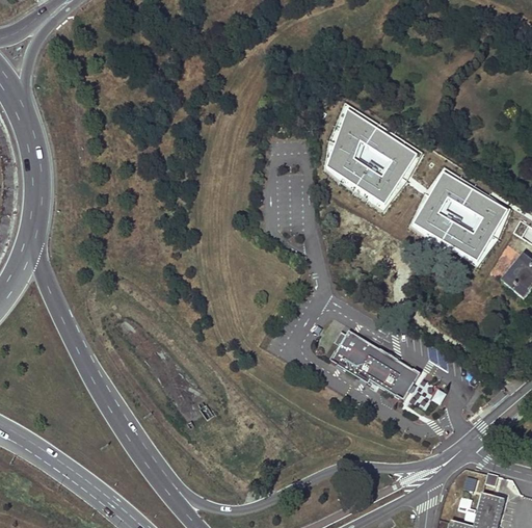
[(417,152),(348,110),(327,165),(383,203),(417,152)]
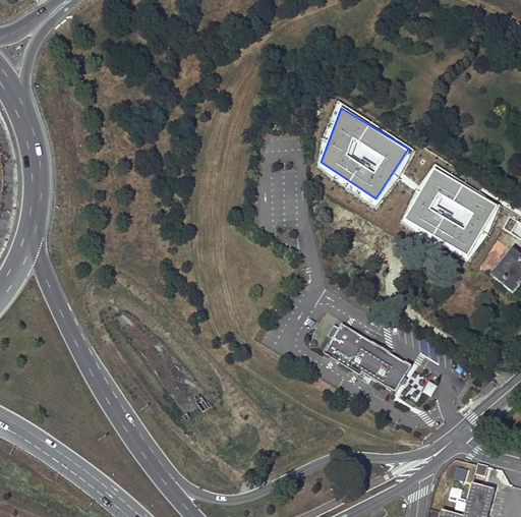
[(497,204),(435,168),(406,217),(468,252),(497,204)]
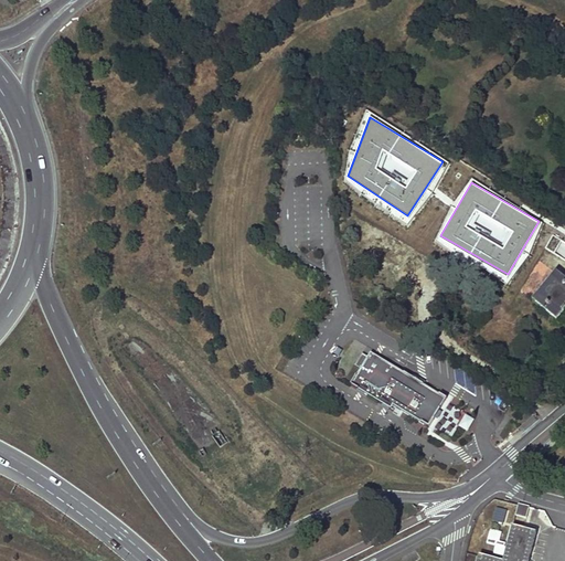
[(533,297),(556,316),(564,305),(564,276),(555,270),(533,297)]
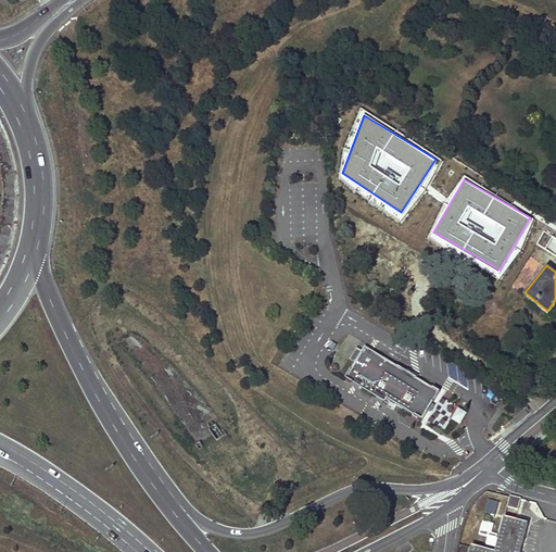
[(378,290),(383,295),(388,288),(382,285),(378,290)]
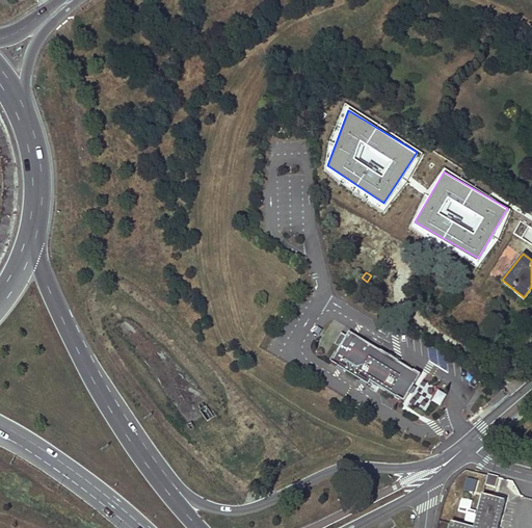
[(368,284),(374,289),(376,290),(381,284),(373,278),(368,284)]
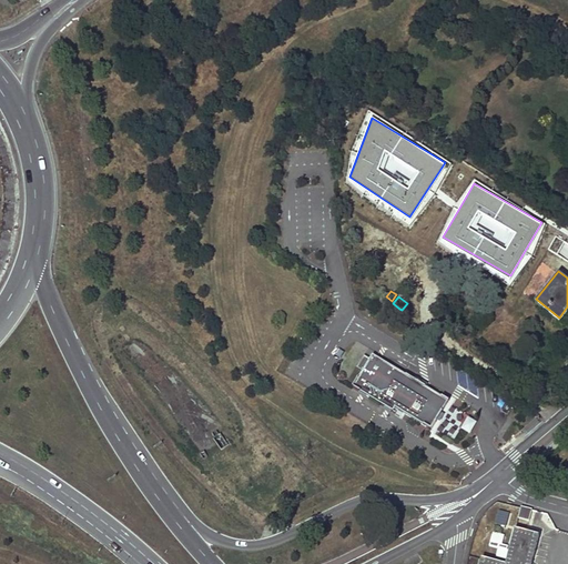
[(393,303),(389,306),(397,312),(399,309),(393,303)]
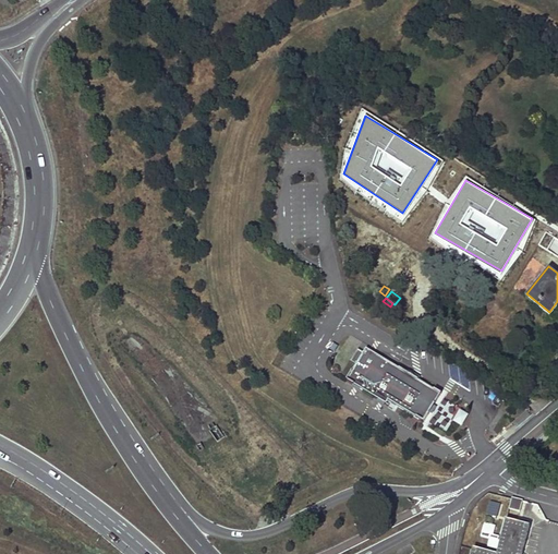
[(415,374),(365,344),(348,373),(421,417),(429,402),(438,388),(415,374)]
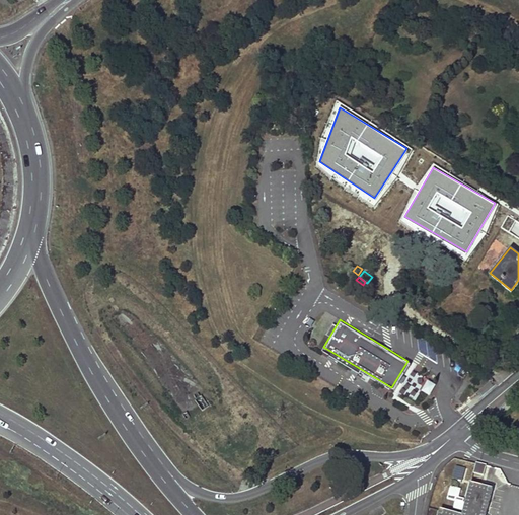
[(473,469),(484,472),(487,462),(476,459),(473,469)]
